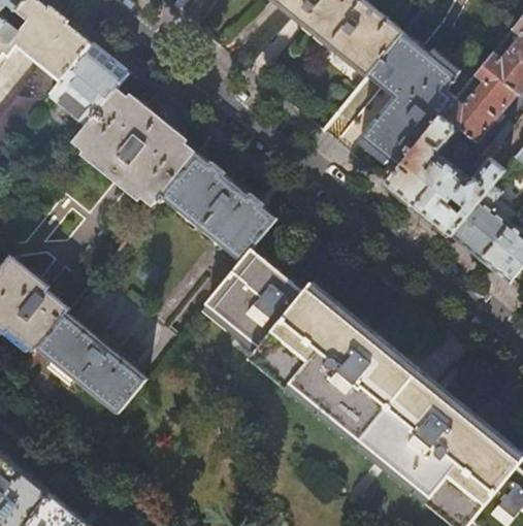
[(0,25),(20,0),(0,0),(0,25)]
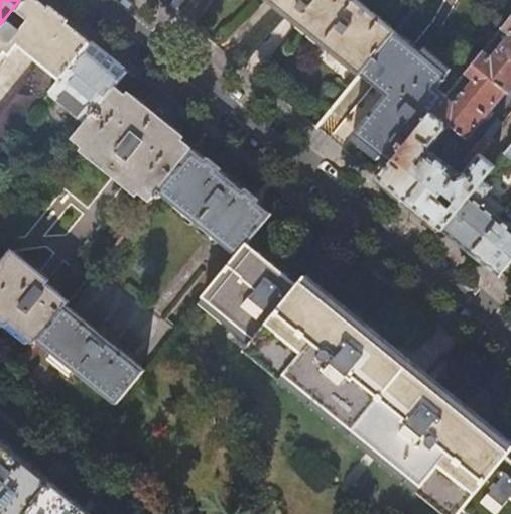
[(0,147),(46,91),(88,40),(54,13),(38,0),(19,0),(0,24),(0,147)]
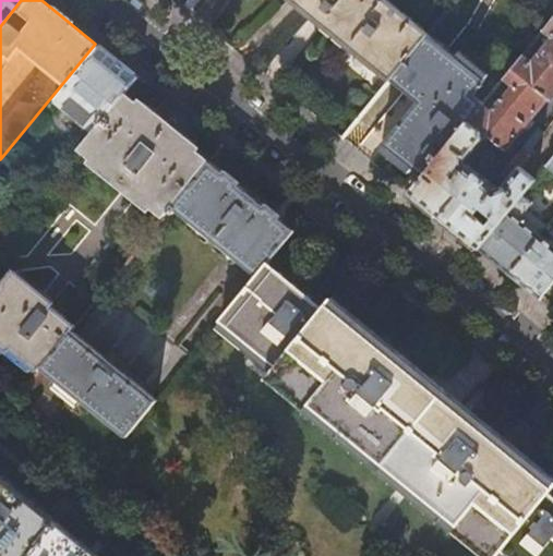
[(386,76),(424,31),(386,0),(293,0),(297,2),(312,15),(317,20),(359,53),(386,76)]
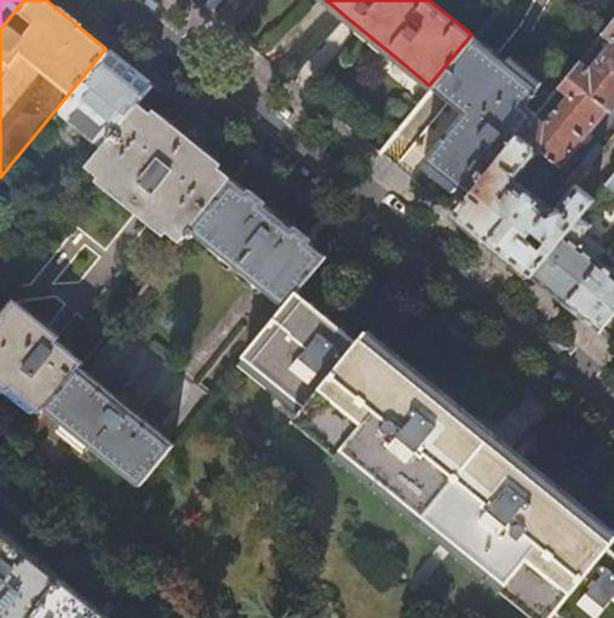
[(613,12),(600,30),(609,39),(604,45),(601,47),(598,49),(597,50),(597,51),(596,53),(595,55),(594,57),(587,66),(578,57),(556,84),(566,92),(555,104),(554,103),(546,110),(545,116),(541,120),(532,112),(464,195),(449,212),(481,238),(508,259),(524,274),(574,213),(589,196),(574,184),(586,169),(583,166),(579,170),(574,165),(547,196),(554,202),(545,206),(515,181),(515,172),(532,150),(539,150),(556,164),(603,106),(607,108),(613,98),(613,12)]
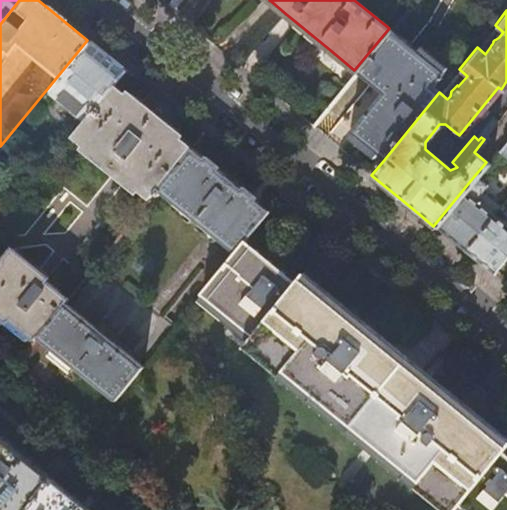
[(440,70),(389,28),(354,70),(361,75),(373,85),(380,90),(346,131),(362,144),(383,161),(439,92),(429,83),(434,77),(436,79),(438,76),(436,74),(440,70)]
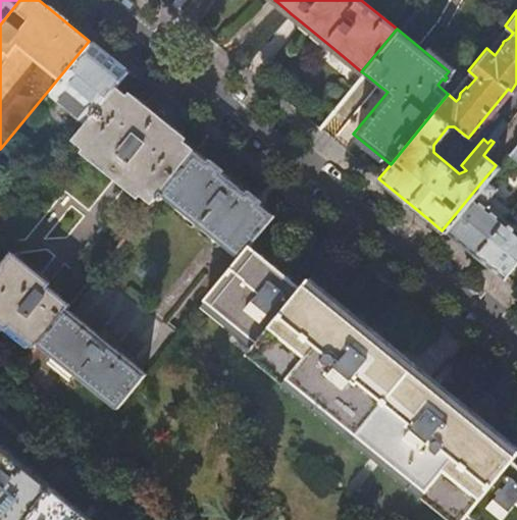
[(103,53),(89,41),(47,92),(84,120),(112,85),(124,70),(103,53)]
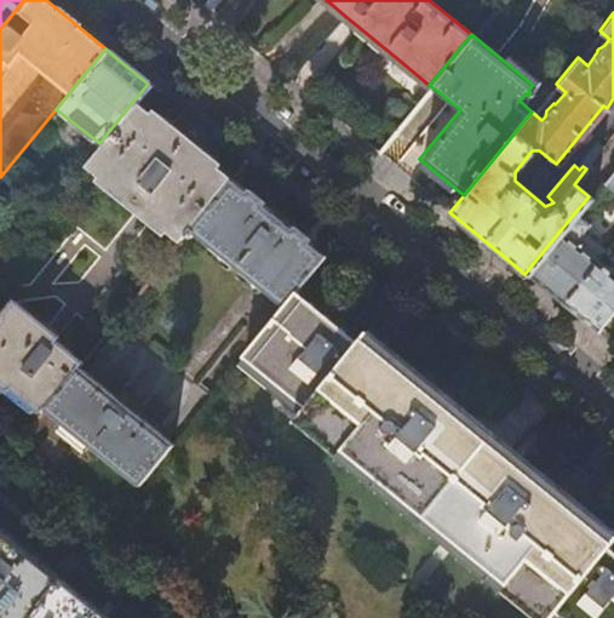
[(179,238),(188,228),(229,178),(181,139),(133,101),(99,143),(85,161),(179,238)]
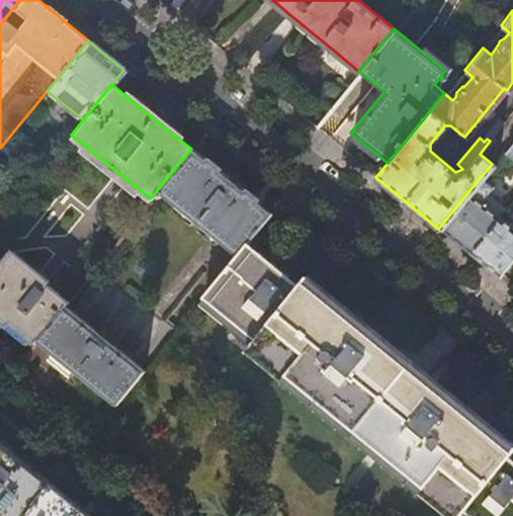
[(512,137),(502,152),(512,161),(512,137)]
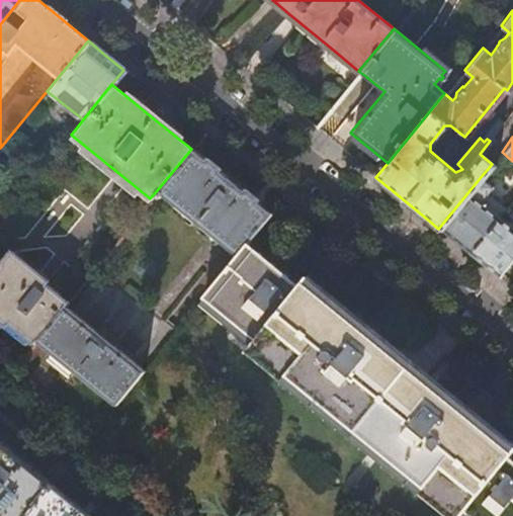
[(157,190),(236,254),(245,243),(269,212),(228,179),(191,149),(157,190)]
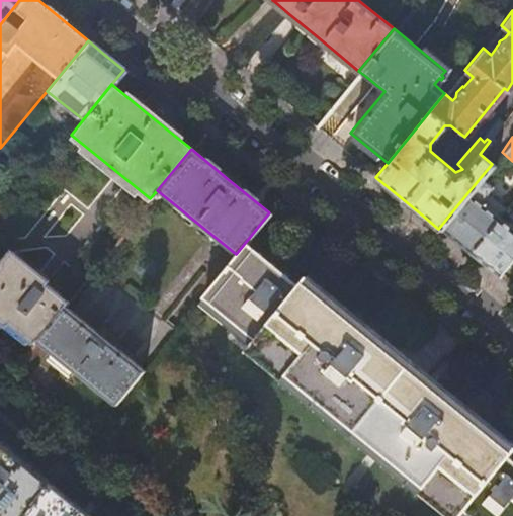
[(451,239),(467,252),(497,216),(504,207),(489,196),(482,204),(478,200),(489,186),(480,178),(438,229),(451,239)]
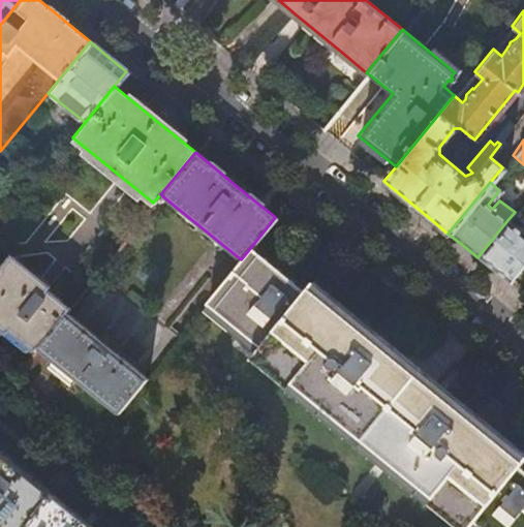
[(489,267),(506,281),(523,259),(523,218),(516,211),(515,212),(507,220),(478,257),(489,267)]
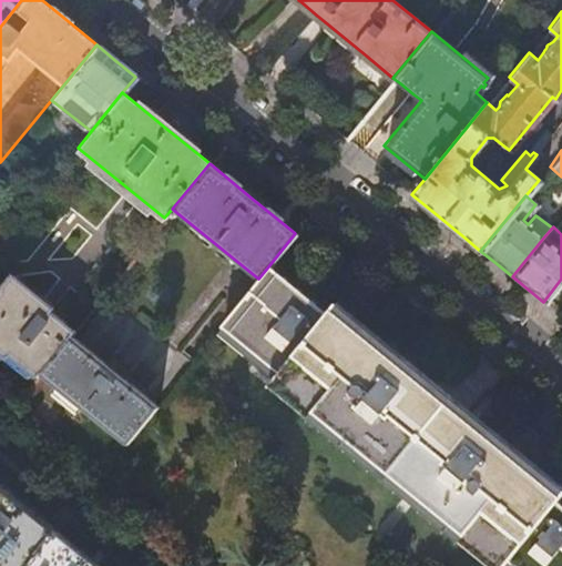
[(221,325),(515,565),(561,565),(561,505),(465,426),(411,383),(320,310),(268,266),(258,279),(221,325)]
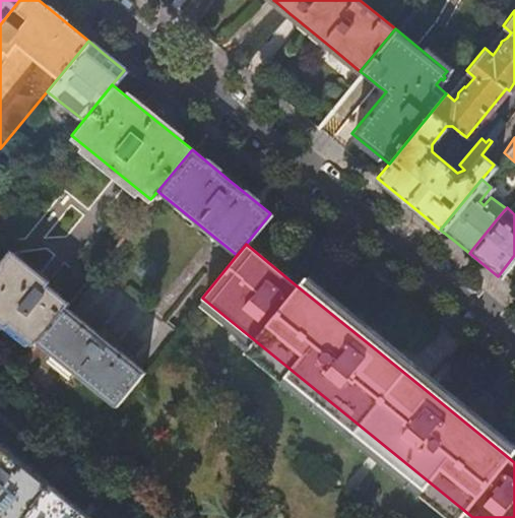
[(0,315),(34,342),(37,338),(64,306),(67,302),(7,252),(0,261),(0,315)]
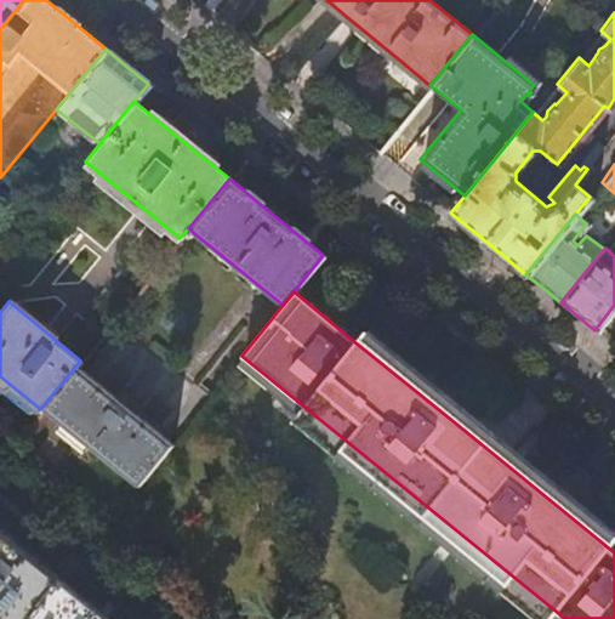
[(44,404),(138,482),(170,442),(77,365),(44,404)]
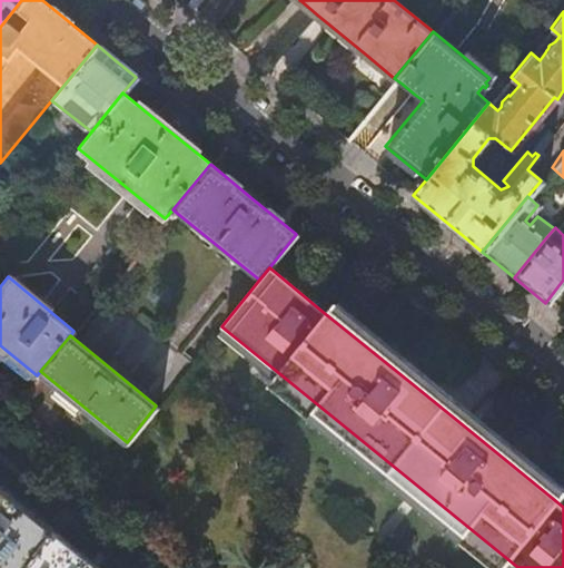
[(0,567),(23,567),(55,530),(0,485),(0,567)]
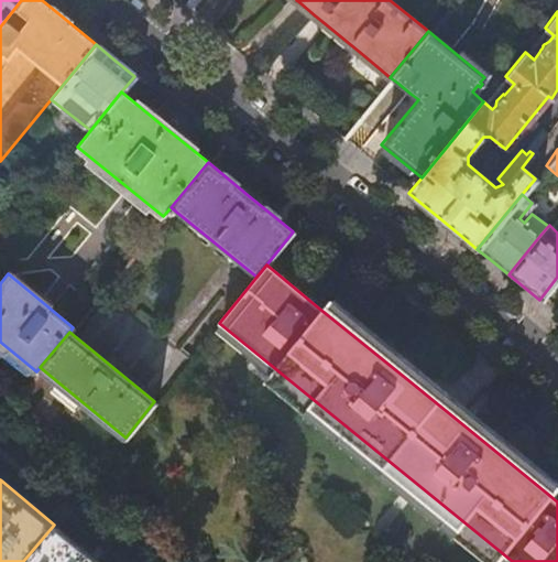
[(100,561),(54,525),(23,561),(100,561)]
